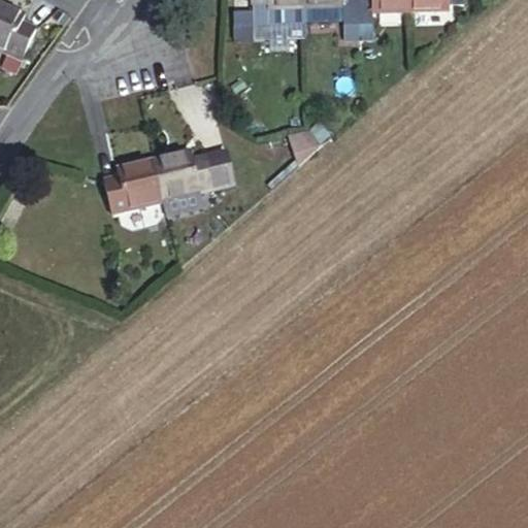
[(306,25),(304,0),(252,0),(254,28),(306,25)]
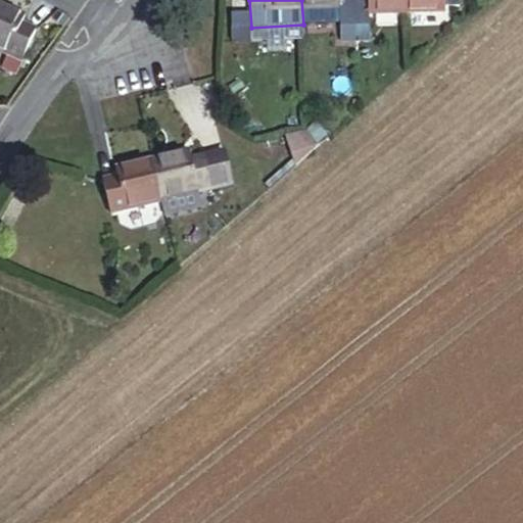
[(301,0),(303,25),(303,27),(340,26),(354,25),(353,0),(301,0)]
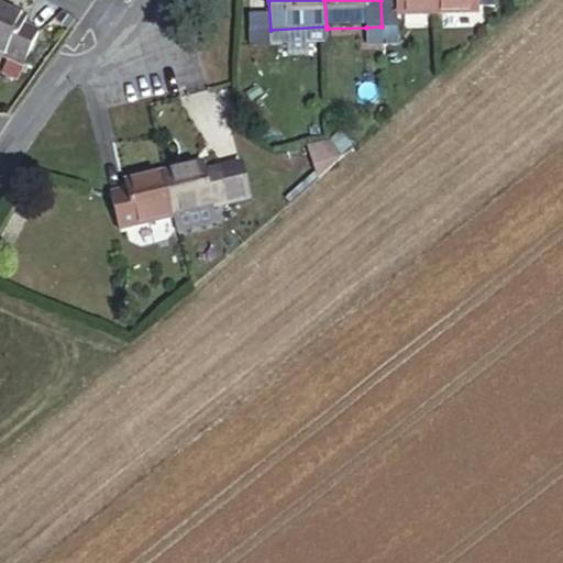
[(381,0),(382,26),(397,26),(397,14),(437,13),(437,0),(381,0)]
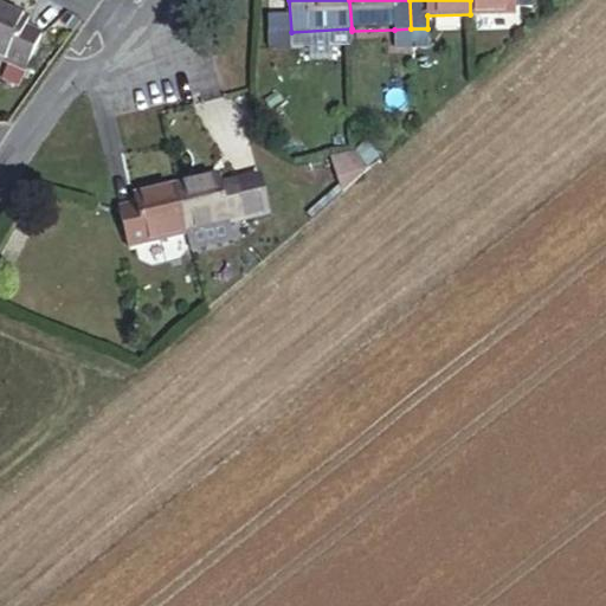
[(470,0),(470,14),(514,13),(514,6),(530,6),(529,0),(470,0)]
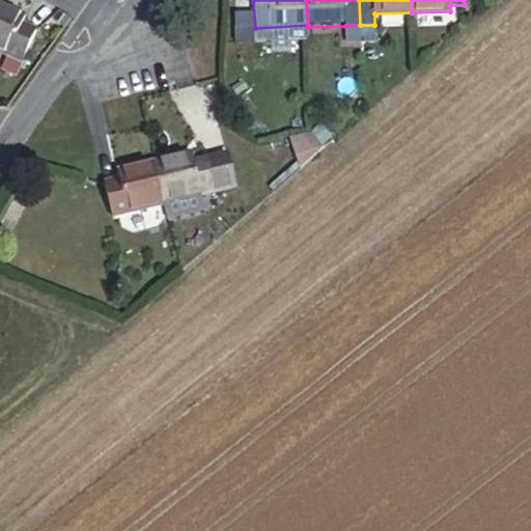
[(16,77),(36,32),(22,26),(25,18),(0,6),(0,52),(7,56),(1,71),(16,77)]
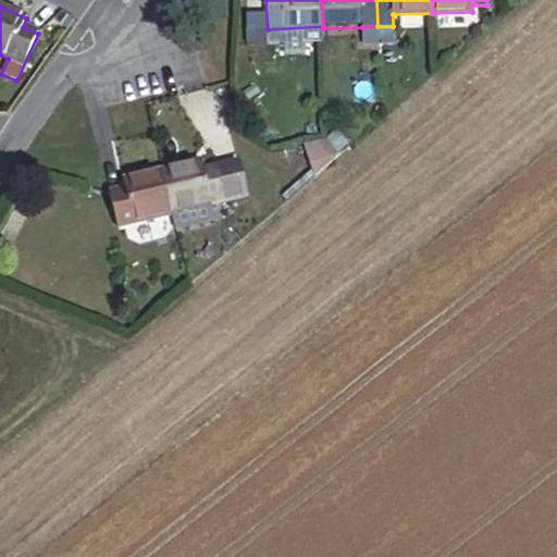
[(363,42),(378,41),(378,26),(362,27),(363,42)]
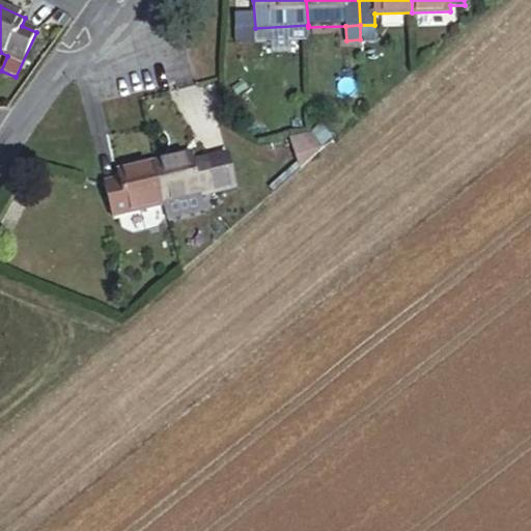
[(360,39),(375,38),(374,25),(360,25),(360,39)]
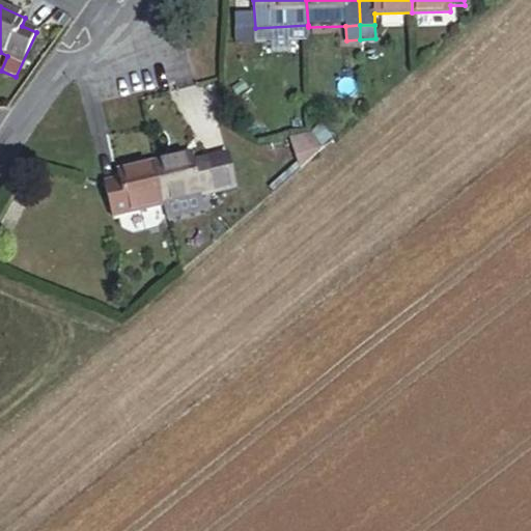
[(324,147),(311,134),(292,139),(302,167),(324,147)]
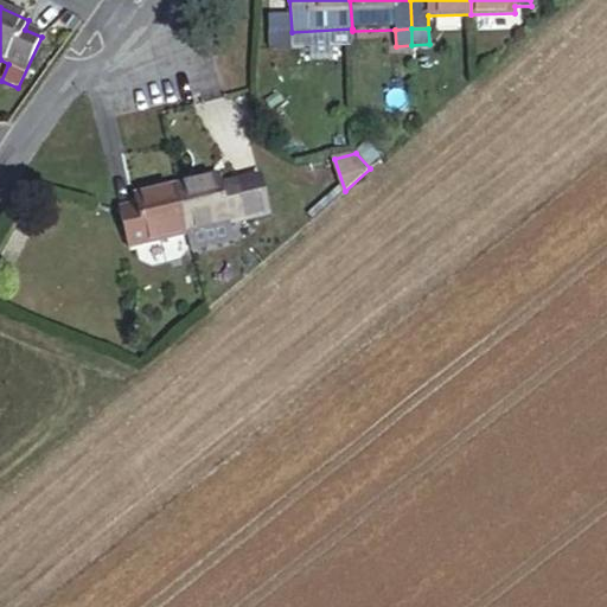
[(269,213),(261,177),(222,186),(221,177),(177,187),(189,234),(193,251),(235,241),(231,223),(269,213)]
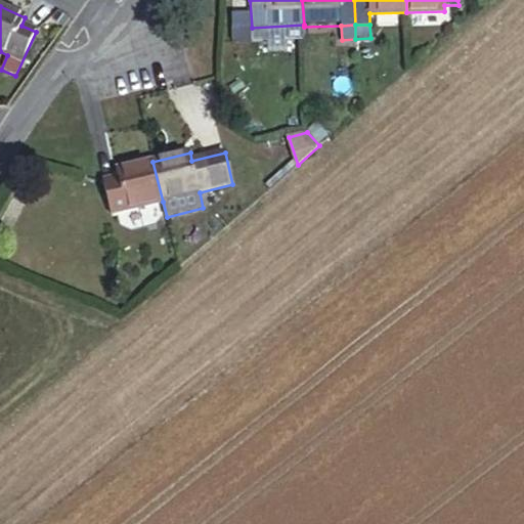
[(163,202),(153,162),(116,171),(118,179),(102,182),(111,215),(163,202)]
